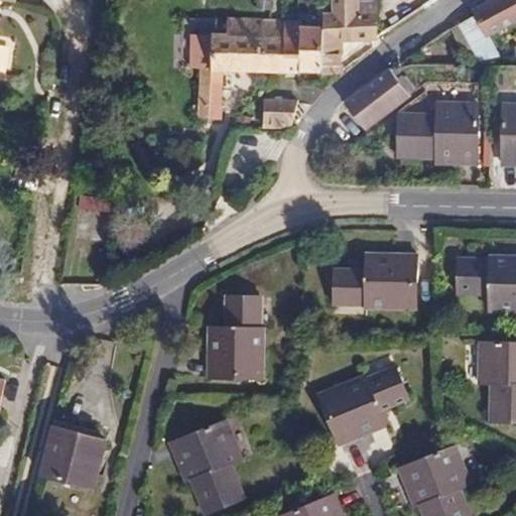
[(334,0),(334,16),(325,16),(325,25),(325,75),(342,75),(342,38),(373,38),(380,36),(379,0),(334,0)]
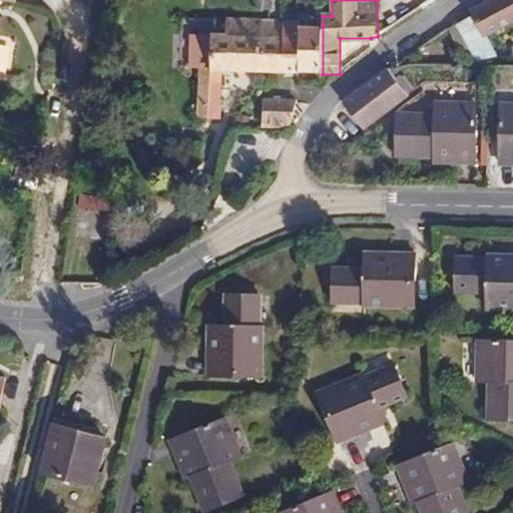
[(512,0),(489,0),(470,10),(473,14),(458,23),(477,59),(497,54),(487,36),(512,22),(512,0)]
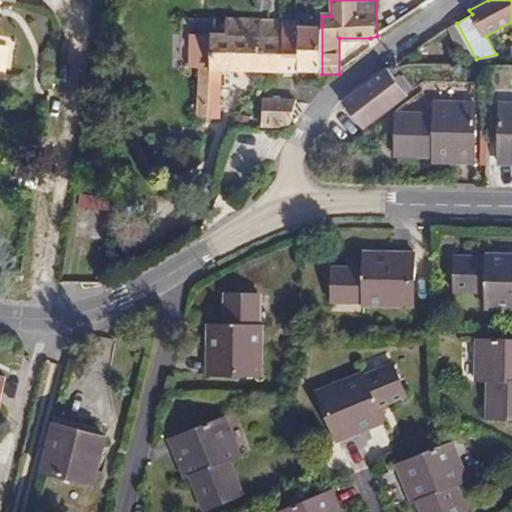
[(197,117),(219,118),(221,70),(284,72),(285,21),(226,20),(226,36),(211,35),(210,68),(199,68),(197,117)]
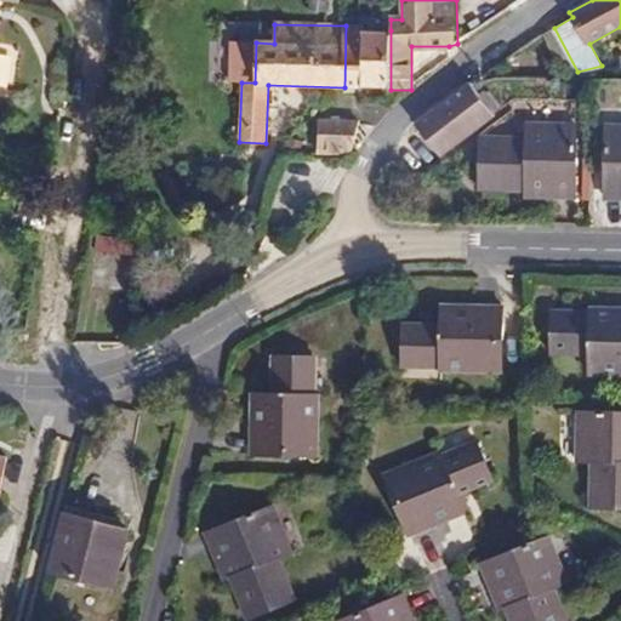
[(365,27),(346,26),(345,87),(365,89),(365,98),(389,98),(391,90),(391,30),(364,29),(365,27)]
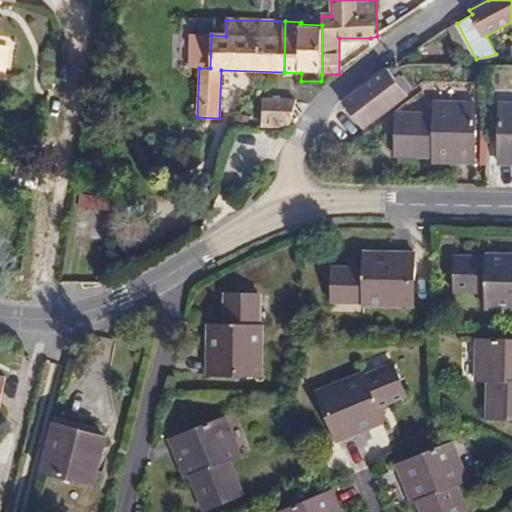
[(466,62),(476,59),(457,23),(448,28),(466,62)]
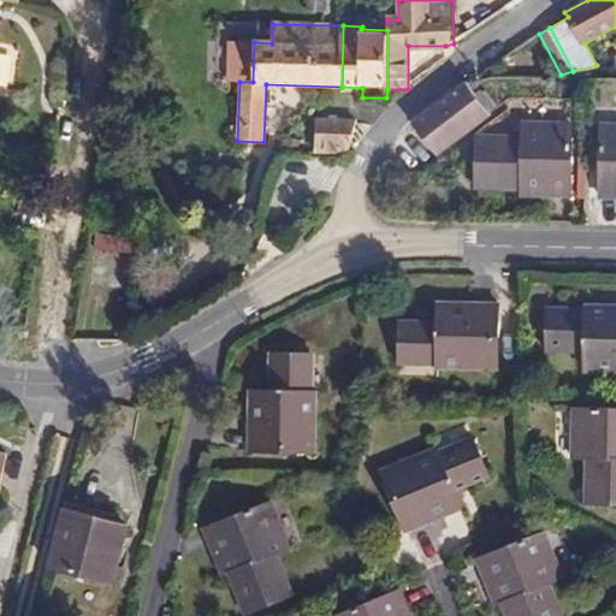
[(412,123),(419,131),(438,157),(492,113),(466,80),(412,123)]
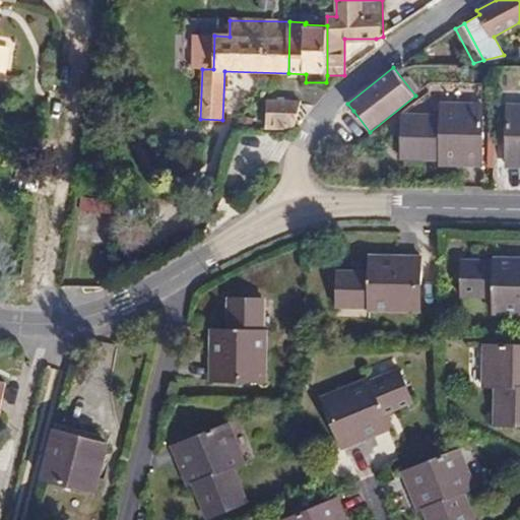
[(265,126),(297,128),(300,102),(266,102),(265,126)]
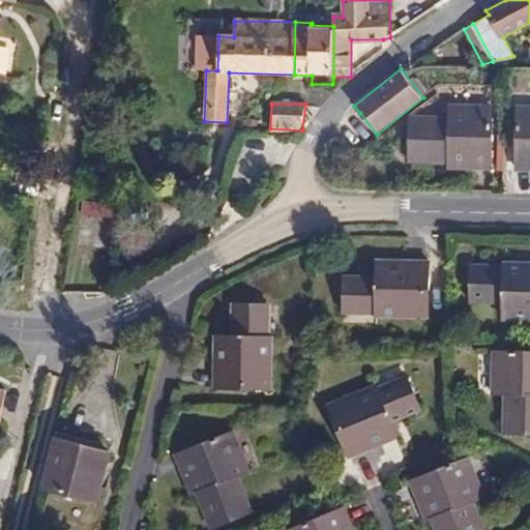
[(492,169),(493,106),(448,105),(447,117),(409,116),(408,163),(447,163),(447,169),(492,169)]
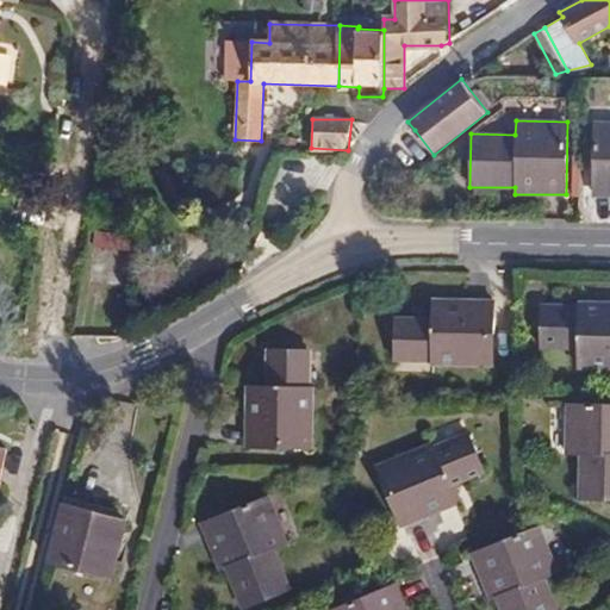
[(609,195),(609,122),(595,123),(593,197),(609,195)]
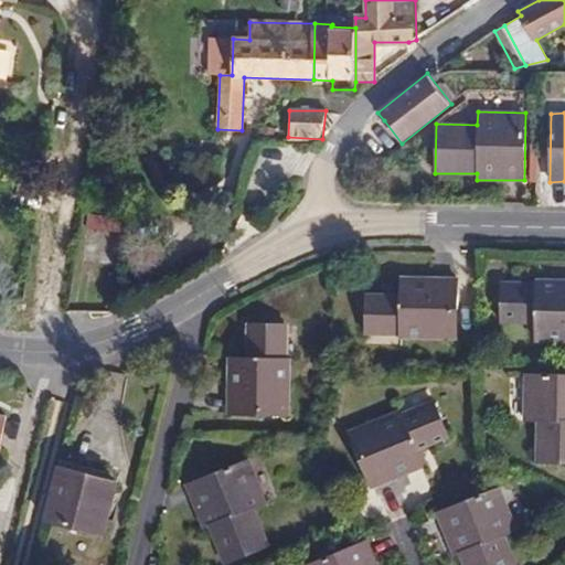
[(425,281),(401,281),(401,295),(366,295),(366,334),(401,334),(401,338),(454,339),(454,309),(458,309),(458,278),(425,278),(425,281)]
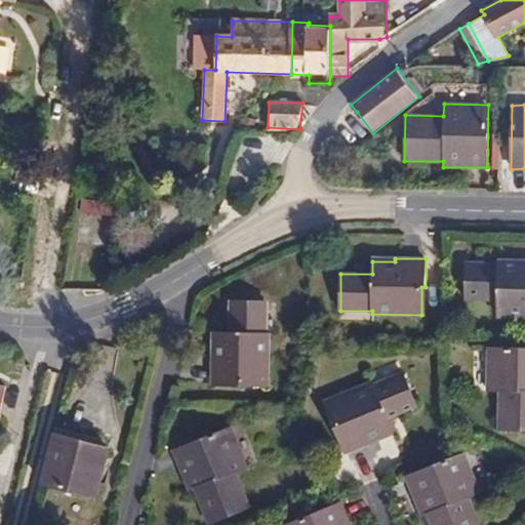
[(523,315),(523,318),(524,318),(524,258),(497,258),(497,261),(467,260),(463,301),(496,301),(496,315),(523,315)]
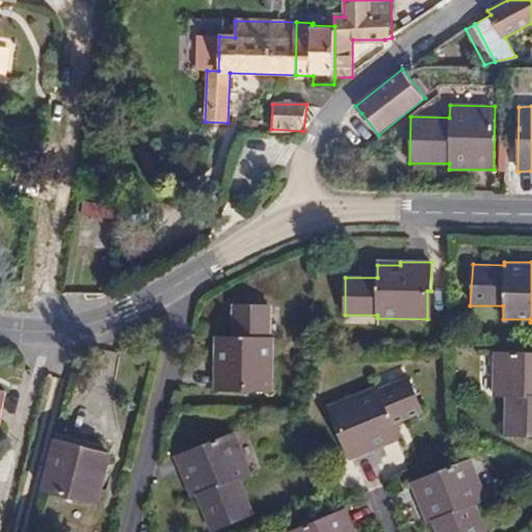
[(111,270),(100,268),(98,282),(109,284),(111,270)]
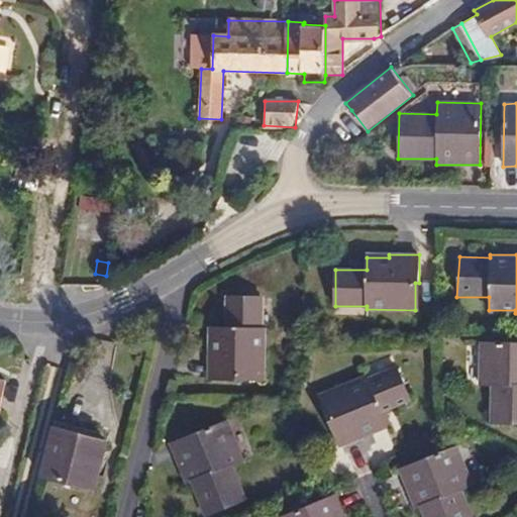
[(212,349),(209,349),(209,379),(238,380),(238,376),(265,377),(266,328),(263,328),(264,297),(227,297),(226,327),(212,327),(212,349)]
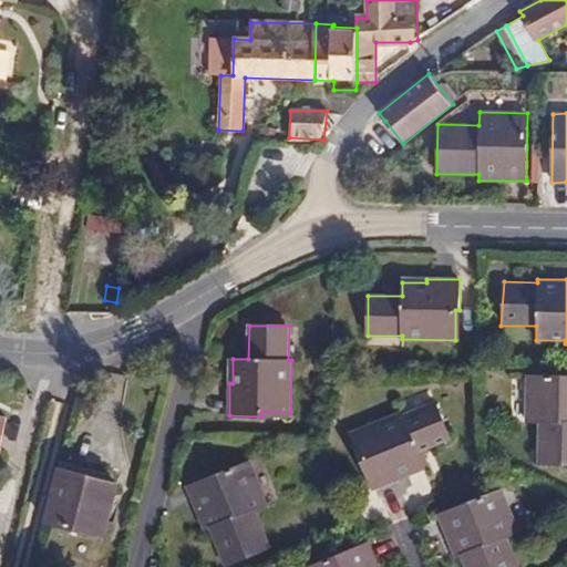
[(566,377),(527,377),(527,411),(540,411),(540,422),(539,464),(566,463),(566,377)]
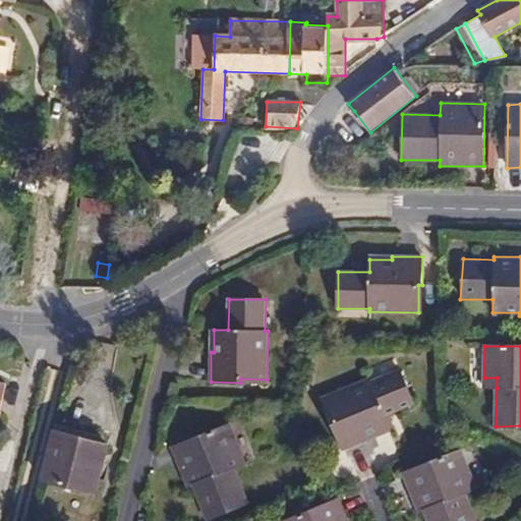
[(368,437),(389,427),(385,415),(414,403),(400,369),(370,382),(369,379),(325,397),(336,422),(333,423),(343,450),(369,440),(368,437)]
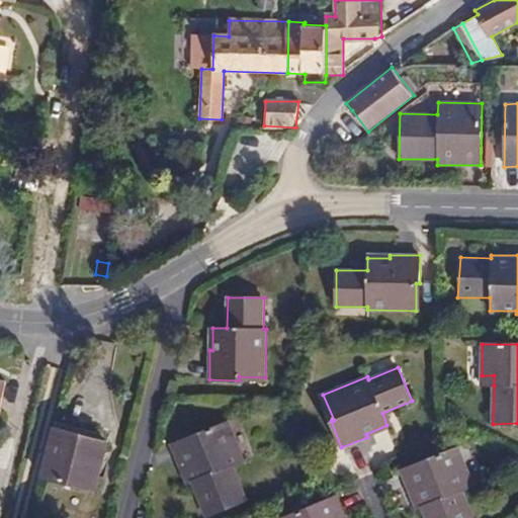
[(494,375),(482,375),(482,385),(494,385),(494,375)]
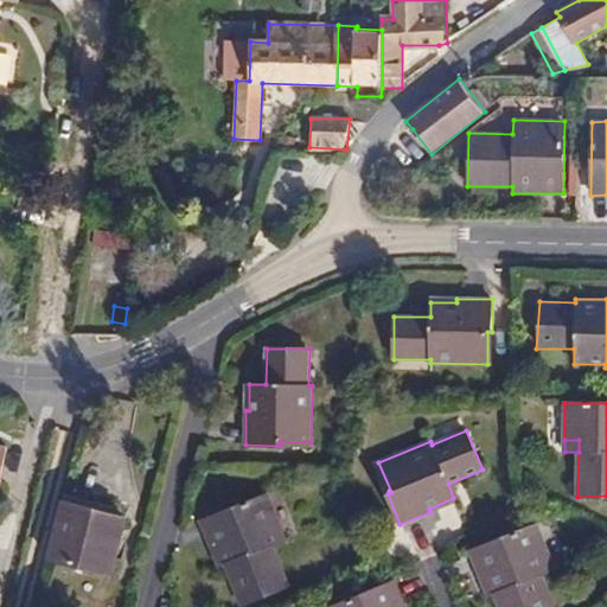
[(202,519),(216,556),(222,555),(225,563),(242,602),(288,585),(273,545),(268,535),(280,530),(267,493),(202,519)]
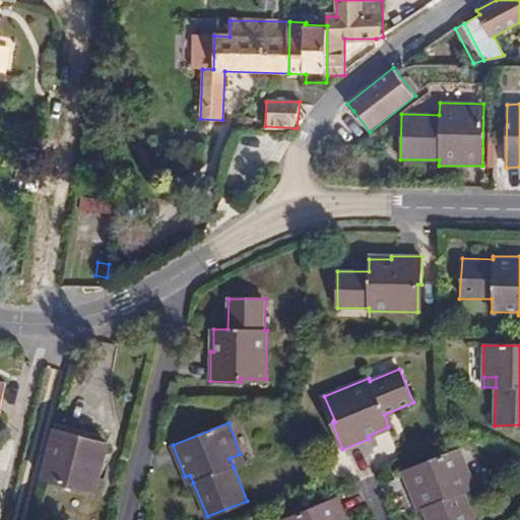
[(390,430),(388,427),(368,436),(369,439),(390,430)]
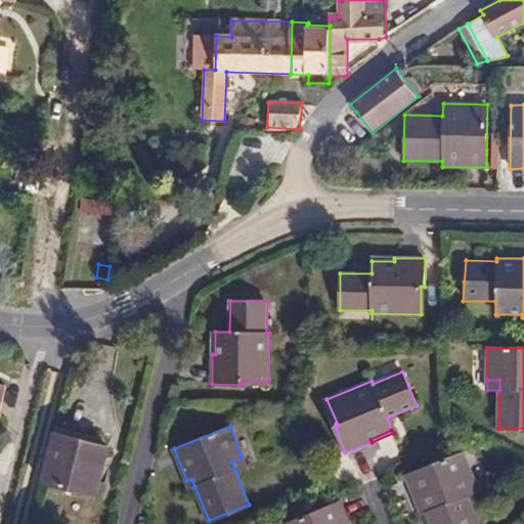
[(54,434),(42,482),(96,495),(108,447),(54,434)]
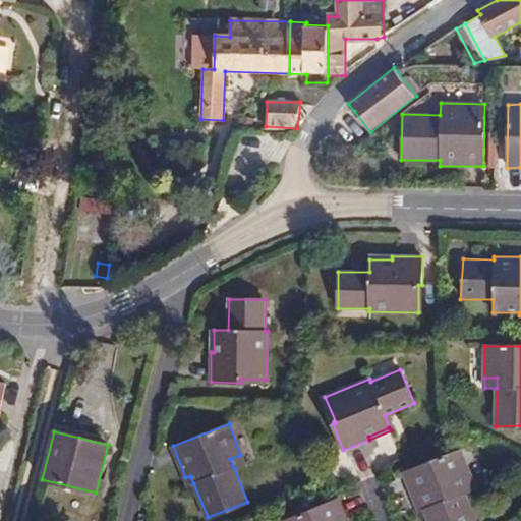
[(421,503),(423,510),(427,520),(476,520),(466,494),(462,484),(472,480),(461,450),(403,473),(416,505),(421,503)]
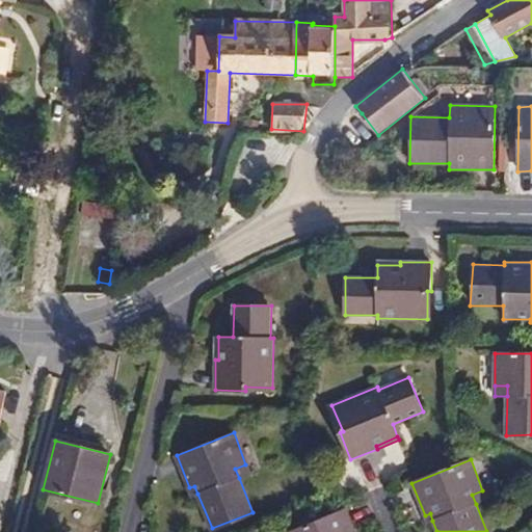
[(249,474),(245,464),(235,469),(239,478),(249,474)]
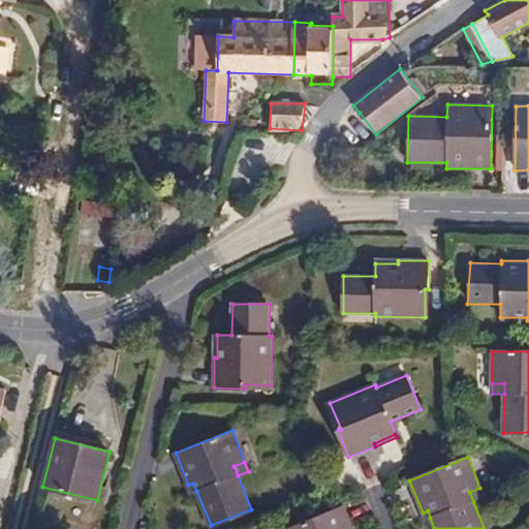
[(469,492),(473,501),(485,497),(479,488),(469,492)]
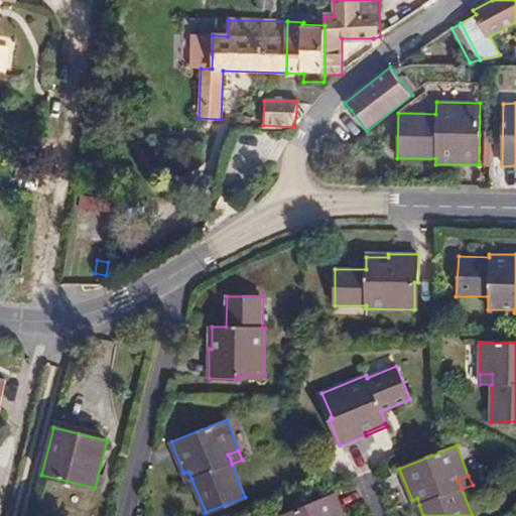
[(344,515),(336,495),(282,515),(344,515)]
